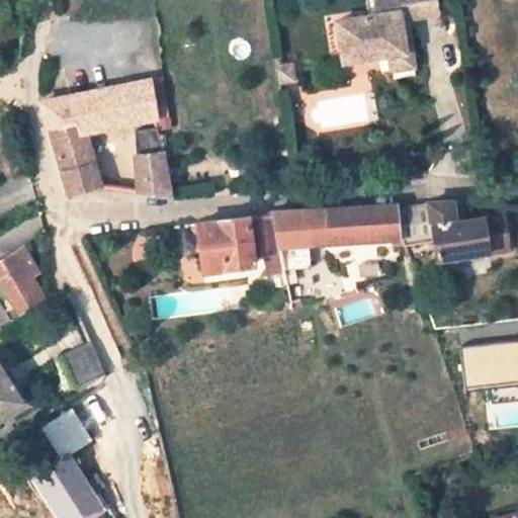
[(430,0),(377,0),(369,1),(372,23),(364,24),(333,28),(338,71),(385,64),(408,61),(404,37),(399,37),(397,27),(434,21),(430,0)]
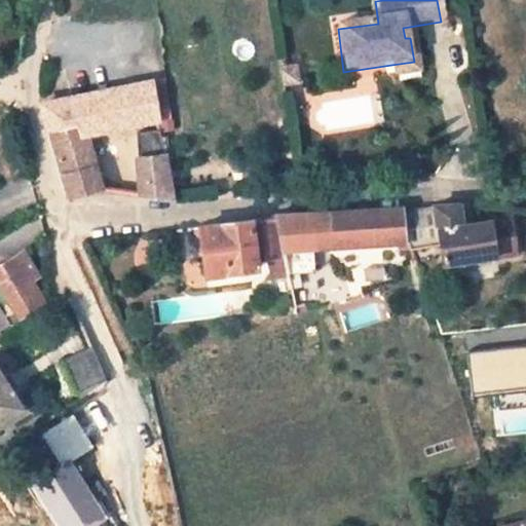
[(375,1),(367,2),(370,25),(378,24),(375,1)]
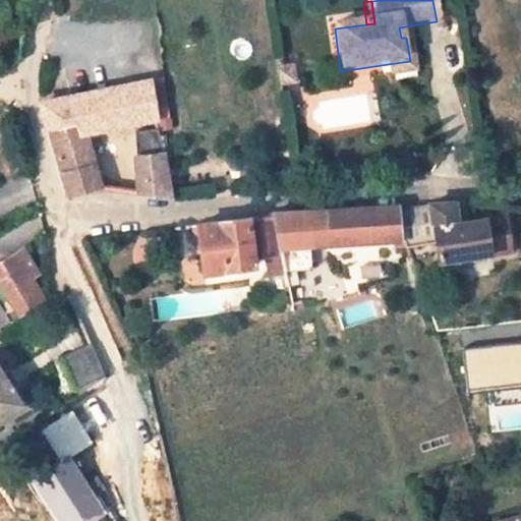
[(410,61),(388,64),(389,78),(411,75),(410,61)]
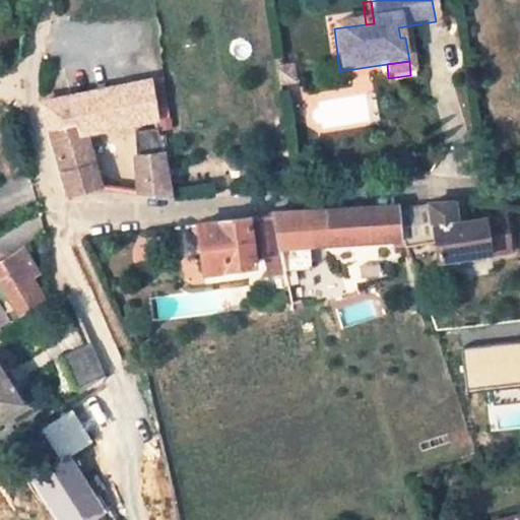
[(287,76),(273,77),(274,91),(289,89),(287,76)]
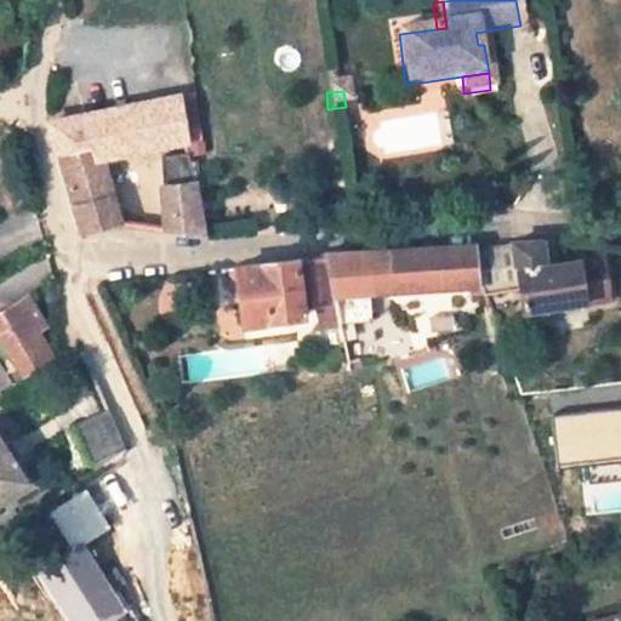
[(120,222),(101,158),(191,140),(192,142),(203,140),(195,93),(49,123),(80,233),(120,222)]
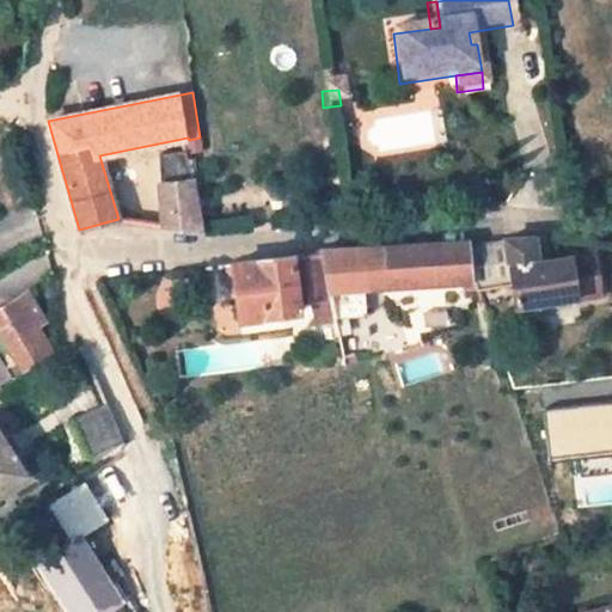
[(164,187),(170,226),(202,231),(195,183),(189,154),(159,157),(164,187)]
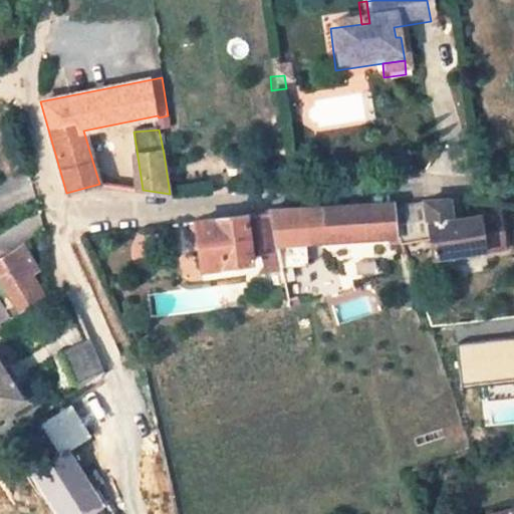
[(280,266),(307,264),(306,243),(388,237),(389,245),(401,243),(396,207),(396,203),(268,213),(268,215),(280,266)]
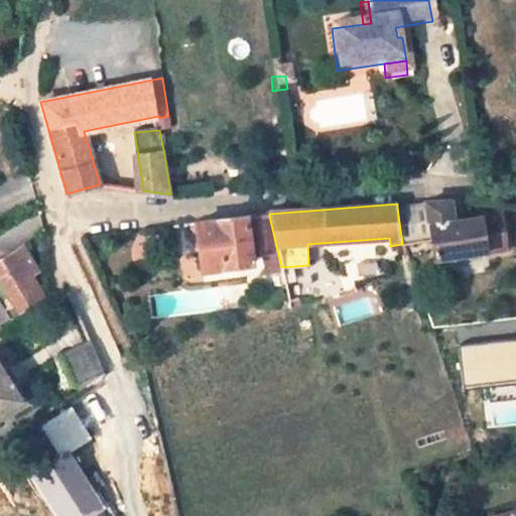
[(453,225),(462,223),(459,204),(449,205),(453,225)]
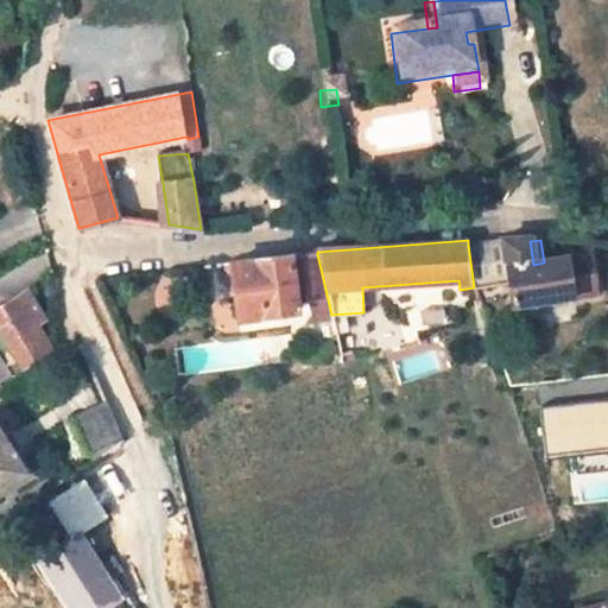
[(544,263),(533,265),(530,241),(468,245),(474,287),(475,292),(508,286),(513,310),(595,296),(591,270),(569,273),(568,259),(567,260),(544,263)]
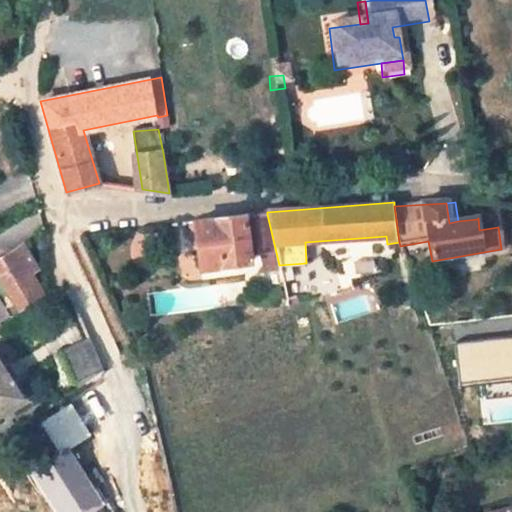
[(200,269),(252,263),(251,253),(265,252),(269,267),(279,265),(267,214),(248,216),(247,215),(196,220),(200,269)]
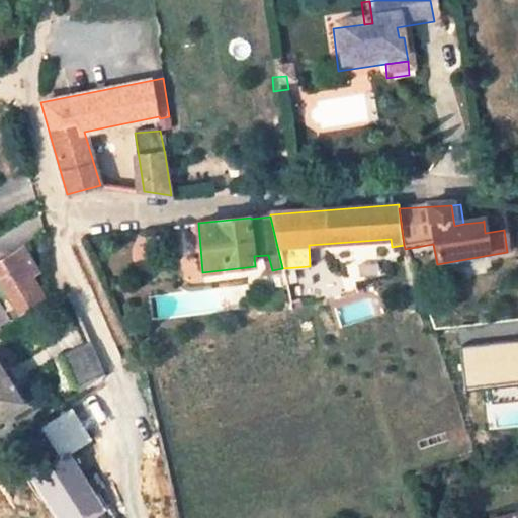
[(485,233),(504,230),(502,217),(483,220),(483,222),(484,221),(485,233)]
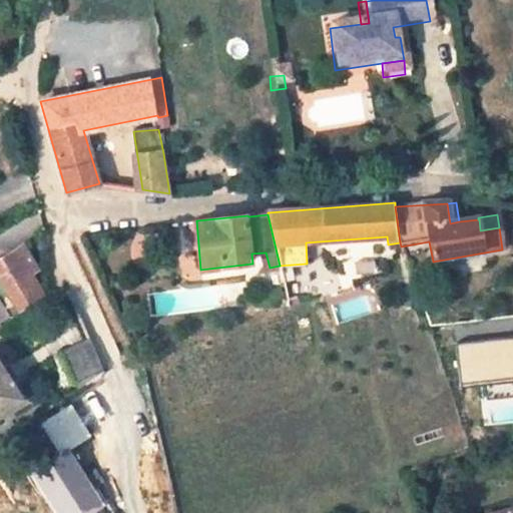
[(25,247),(0,263),(0,275),(21,309),(44,294),(33,276),(40,272),(25,247)]
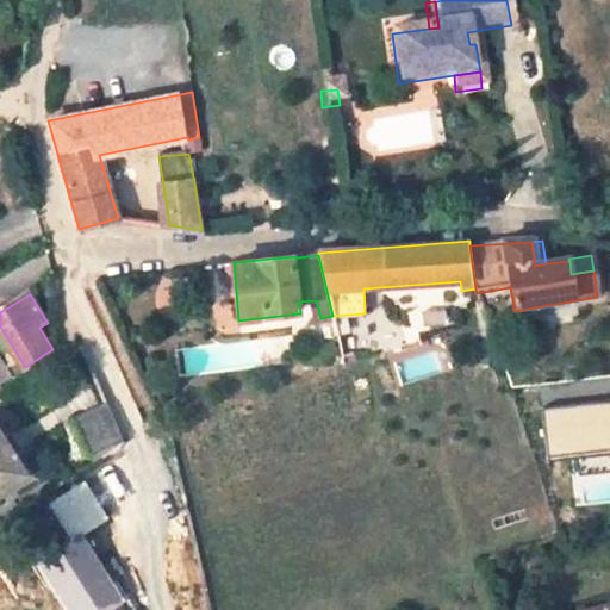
[(0,391),(4,390),(0,386),(12,379),(0,359),(0,391)]
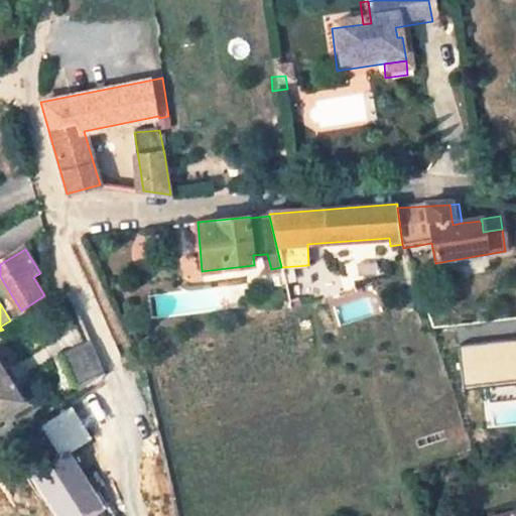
[(458,348),(515,341),(515,338),(458,346),(458,348)]
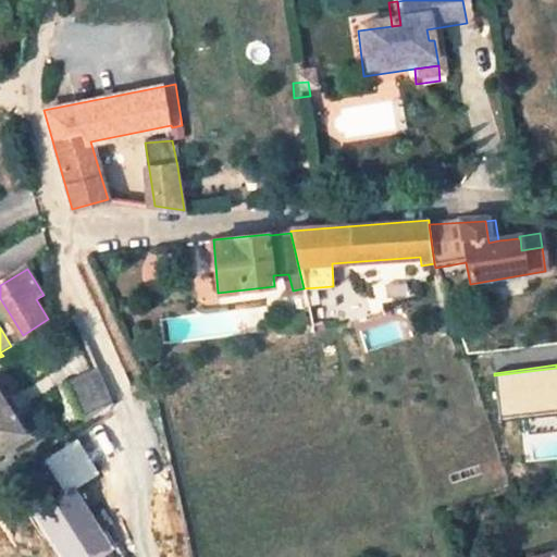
[(556,368),(494,375),(499,420),(527,417),(527,420),(529,435),(556,431),(556,368)]
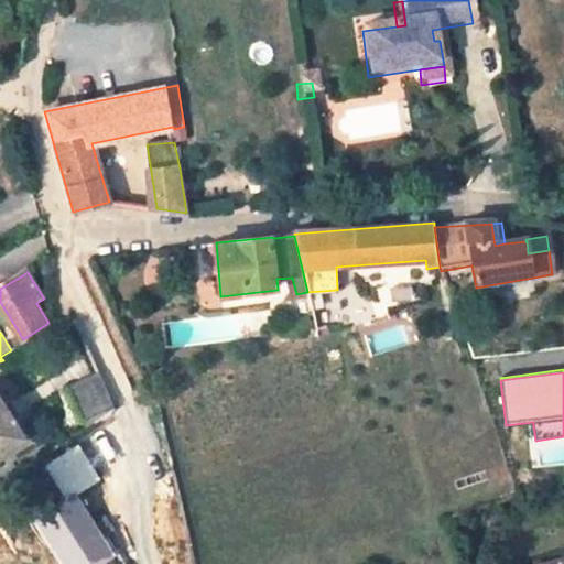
[(100,377),(71,389),(84,421),(114,408),(100,377)]
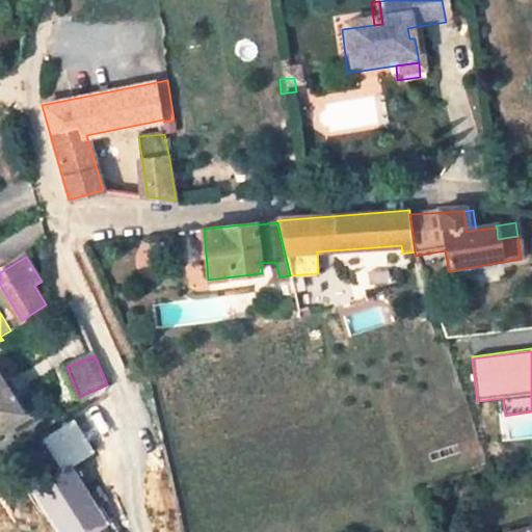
[(174,367),(171,358),(154,364),(156,372),(174,367)]
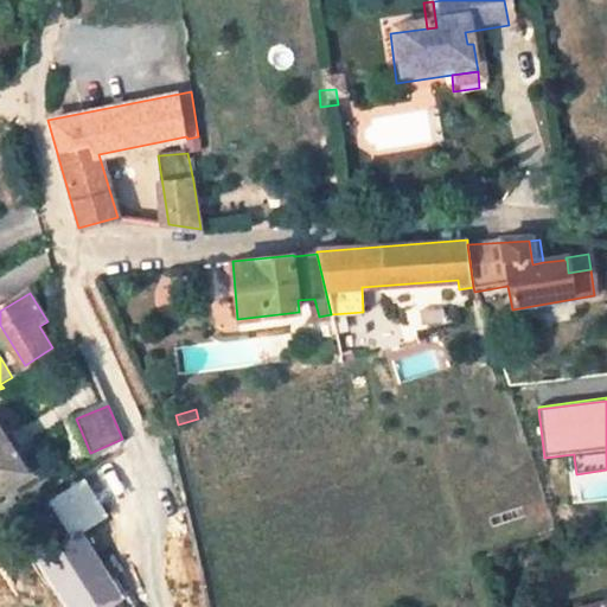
[(0,430),(0,489),(27,472),(0,430)]
